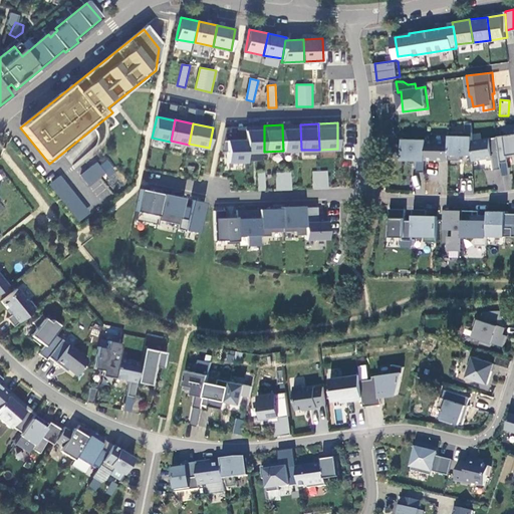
[(301,150),(300,124),(282,124),(283,151),(301,150)]
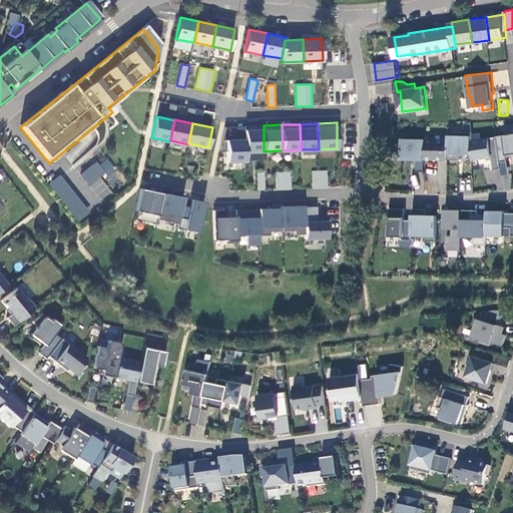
[(264,151),(264,125),(244,126),(245,139),(245,151),(264,151)]
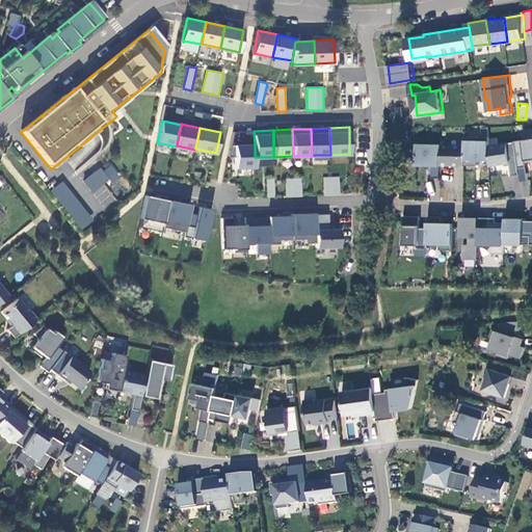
[(466,137),(466,147),(466,165),(478,165),(478,160),(490,160),(489,145),(488,137),(466,137)]
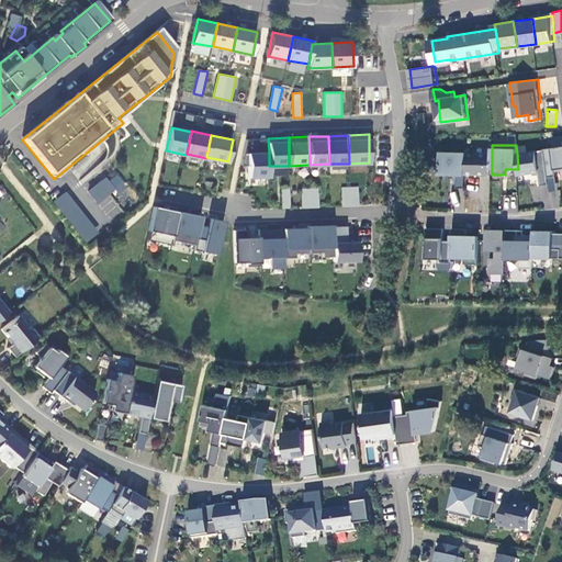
[(561,146),(544,149),(544,150),(549,178),(557,177),(555,170),(561,168),(561,146)]
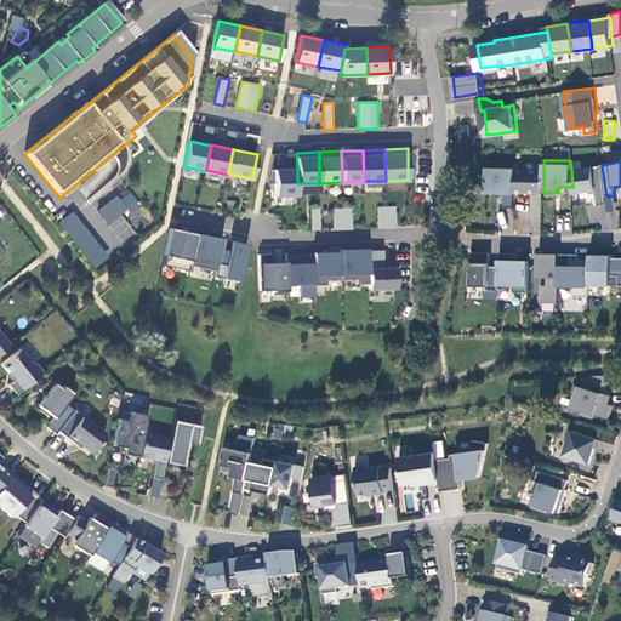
[(602,166),(571,170),(573,187),(573,194),(596,191),(598,205),(608,204),(607,197),(602,166)]
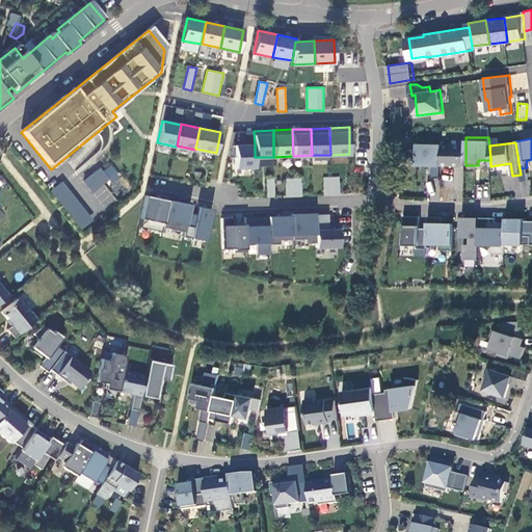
[(255,157),(255,144),(235,144),(232,143),(229,155),(235,156),(236,167),(256,166),(255,157)]
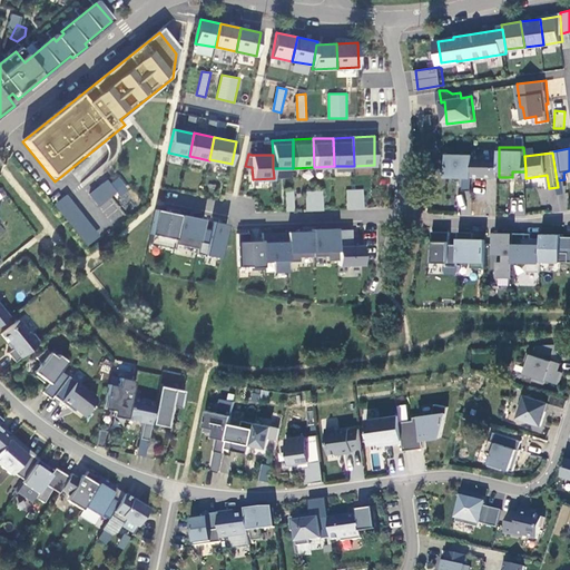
[(474,156),(448,156),(445,177),(473,177),(474,156)]
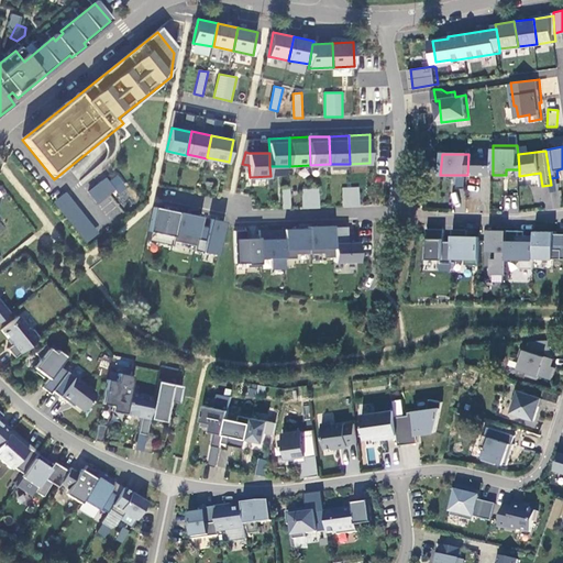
[(493,155),(468,154),(467,175),(493,175),(493,155)]
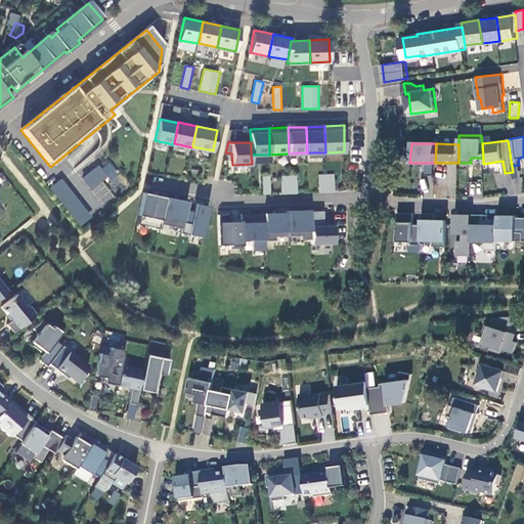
[(101,206),(114,198),(104,181),(118,173),(111,163),(102,169),(100,166),(83,176),(101,206)]
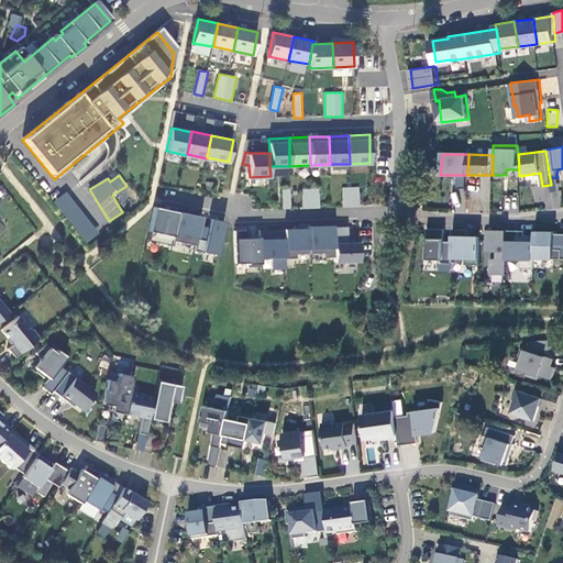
[(343,207),(360,207),(360,187),(342,187),(343,207)]
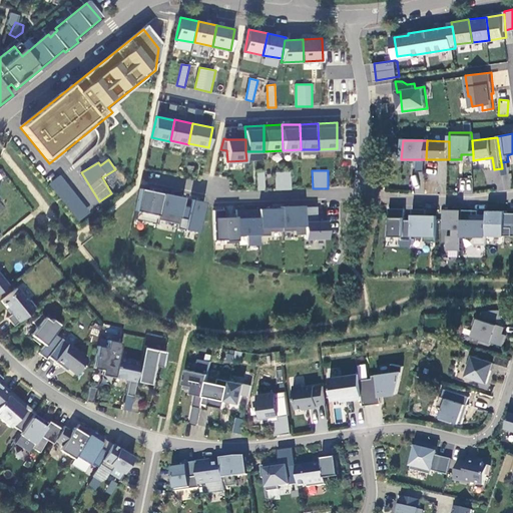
[(291,172),(276,171),(275,189),(291,190),(291,172)]
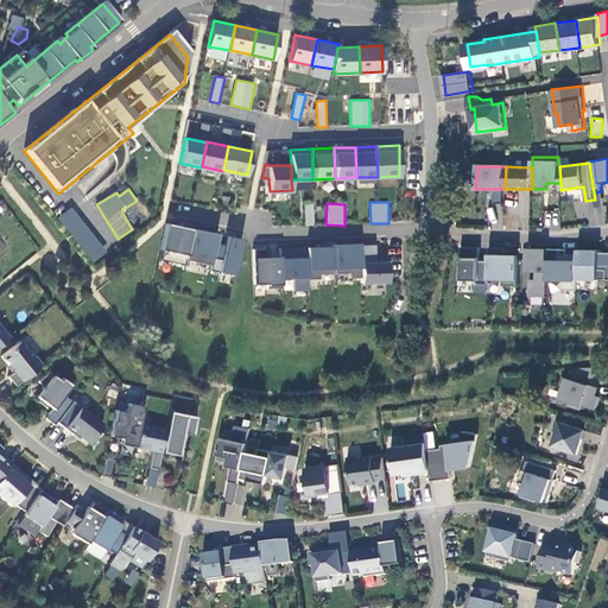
[(314,204),(305,204),(304,226),(314,226),(314,204)]
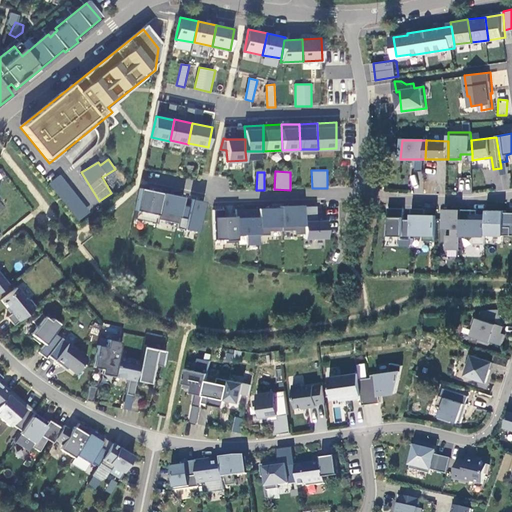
[(49,184),(79,221),(90,211),(60,174),(49,184)]
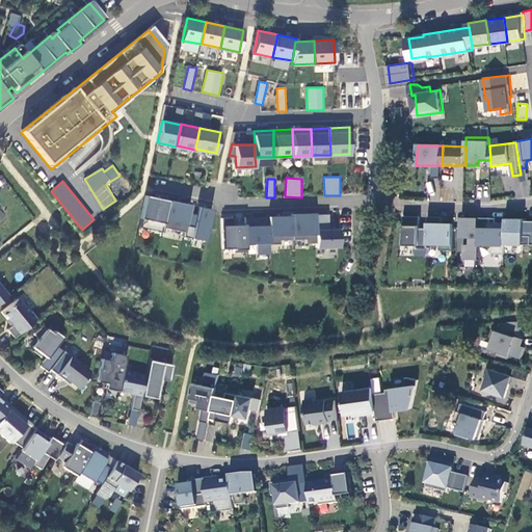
[(169,200),(145,195),(138,227),(162,231),(163,227),(169,200)]
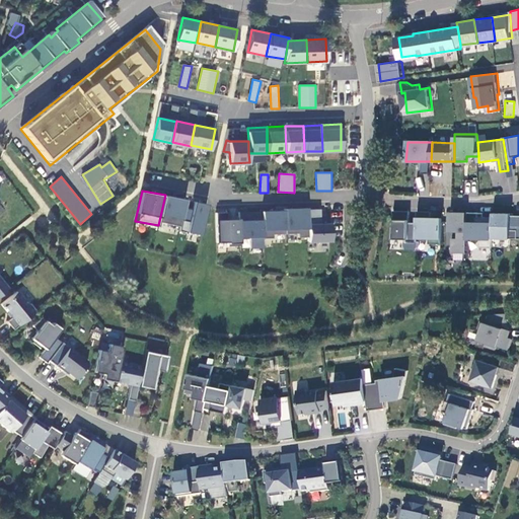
[(184,207),(186,199),(165,195),(159,221),(180,226),(184,207)]
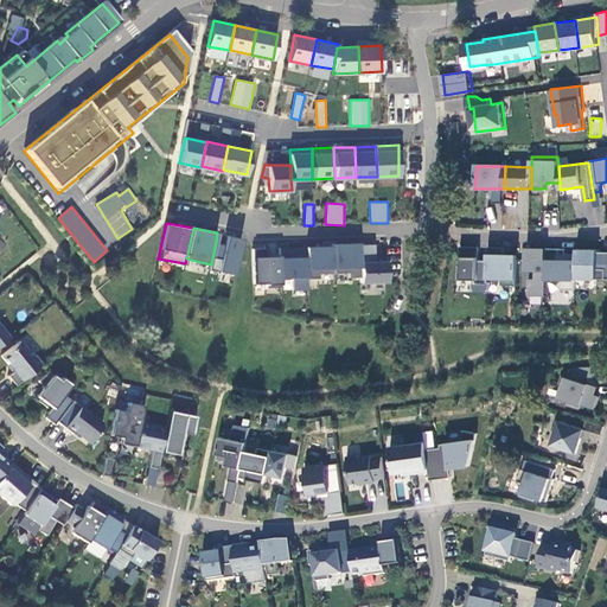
[(235,275),(242,238),(228,235),(227,244),(216,242),(210,269),(235,275)]
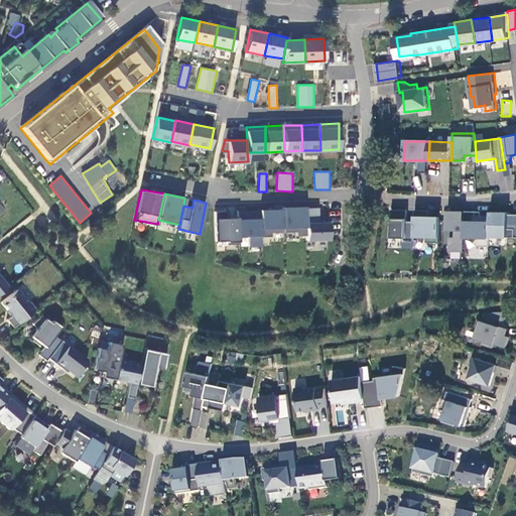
[(329,222),(318,222),(318,208),(305,209),(306,237),(306,240),(330,240),(330,237),(329,222)]
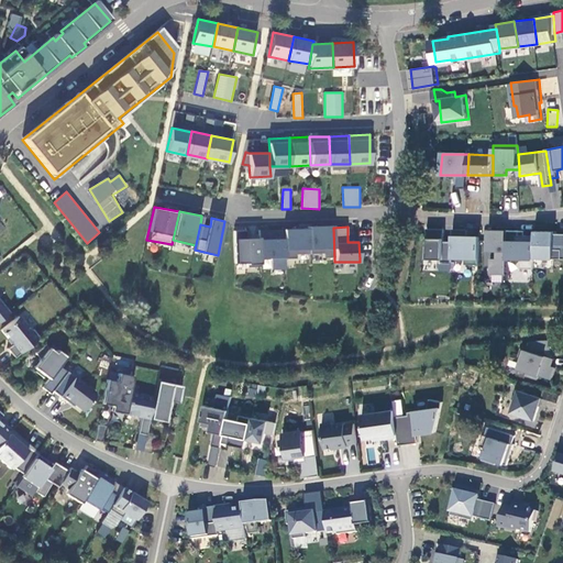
[(285,258),(284,228),(260,229),(260,238),(261,256),(271,256),(271,268),(285,268),(285,258)]
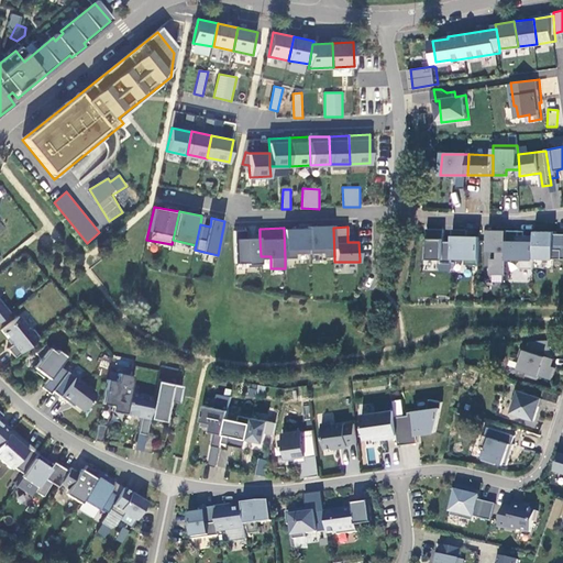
[(308,253),(308,228),(284,228),(285,258),(296,258),(296,253),(308,253)]
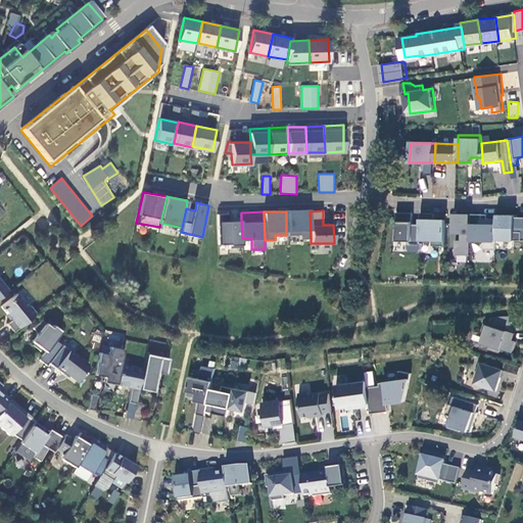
[(311,240),(310,211),(288,212),(288,237),(300,237),(300,240),(311,240)]
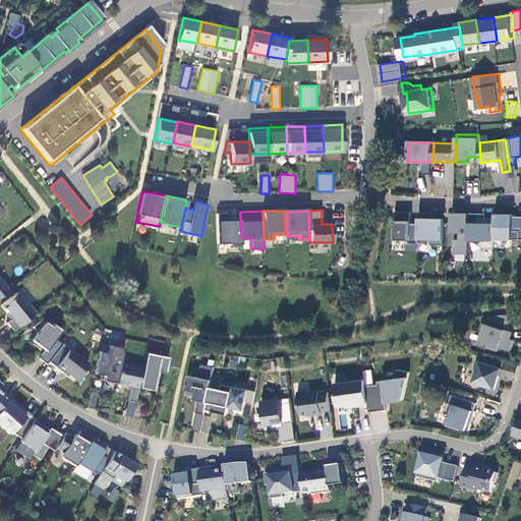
[(241,246),(240,220),(230,220),(229,212),(216,213),(217,242),(230,242),(230,246),(241,246)]
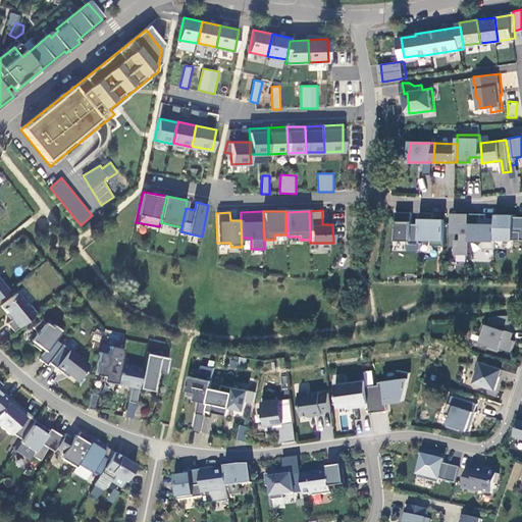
[(413,213),(397,213),(397,241),(411,241),(411,243),(420,243),(420,239),(420,224),(413,224),(413,213)]
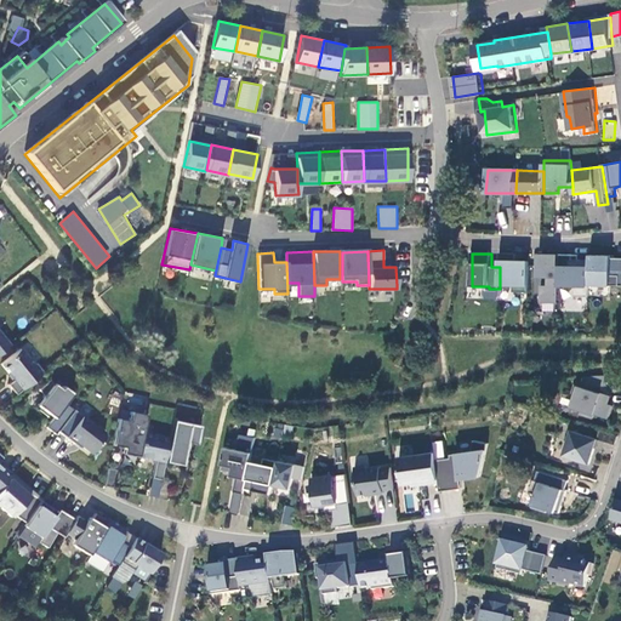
[(500,254),(500,267),(500,284),(514,284),(514,292),(530,292),(530,261),(512,261),(512,254),(500,254)]
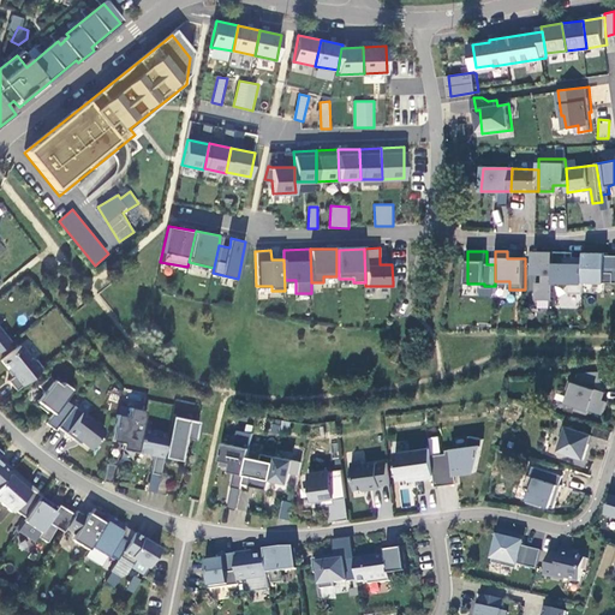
[(555,251),(535,251),(535,274),(543,274),(544,284),(537,284),(537,299),(554,299),(555,282),(555,251)]
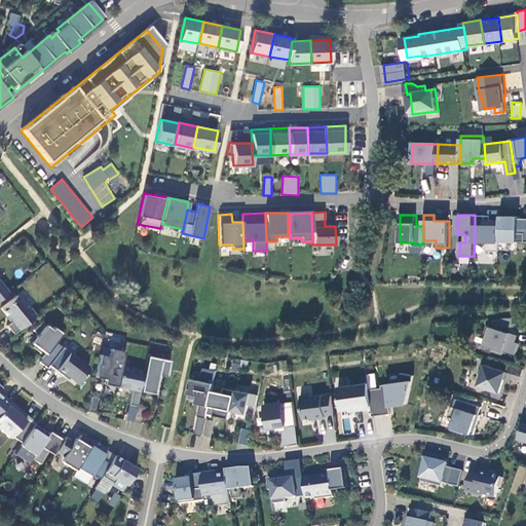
[(485,216),(475,215),(475,241),(488,241),(488,251),(500,251),(500,241),(500,220),(485,220),(485,216)]
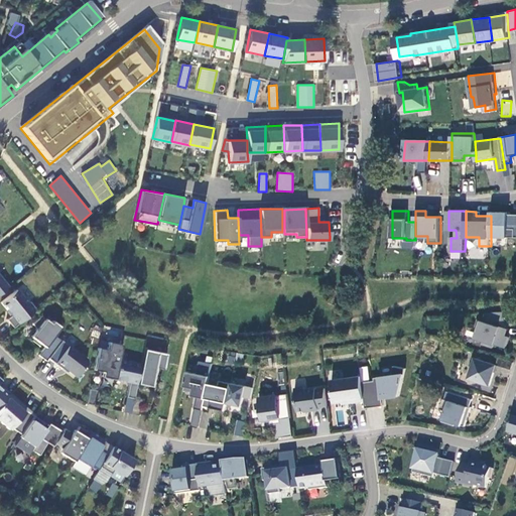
[(491,212),(491,216),(491,237),(515,237),(515,214),(506,214),(506,212),(491,212)]
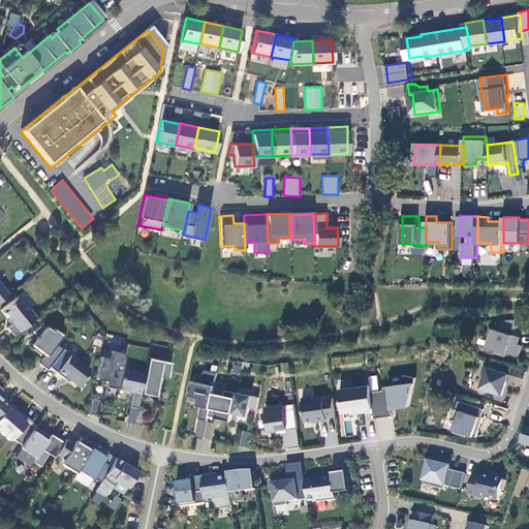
[(17,299),(0,311),(11,324),(6,329),(13,338),(36,318),(30,311),(28,312),(17,299)]
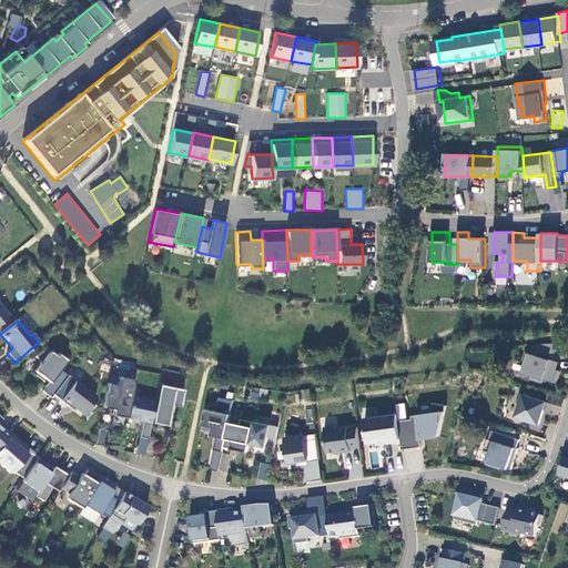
[(57,354),(56,357),(44,348),(34,357),(40,364),(32,374),(47,386),(42,392),(50,398),(52,395),(67,376),(59,371),(67,362),(57,354)]
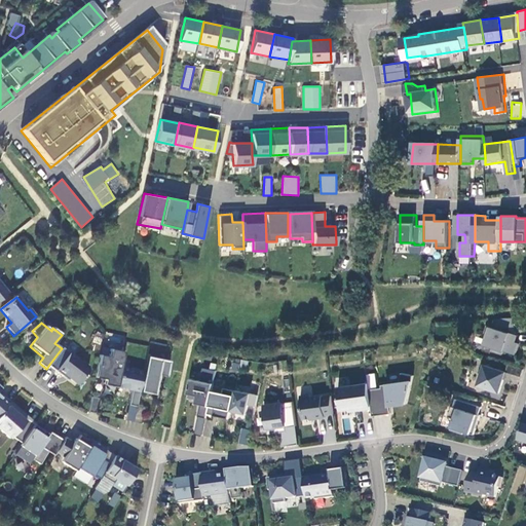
[(516,335),(487,326),(484,333),(487,334),(484,344),(493,347),(492,350),(502,353),(503,349),(515,353),(519,343),(514,341),(516,335)]
